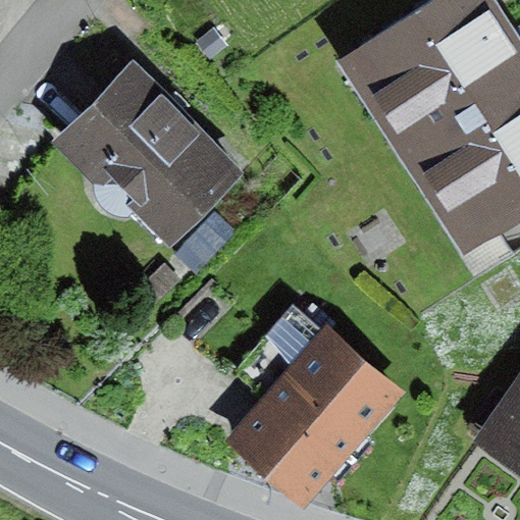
[(519,218),(519,40),(494,0),(431,0),(338,61),(463,255),(519,218)]
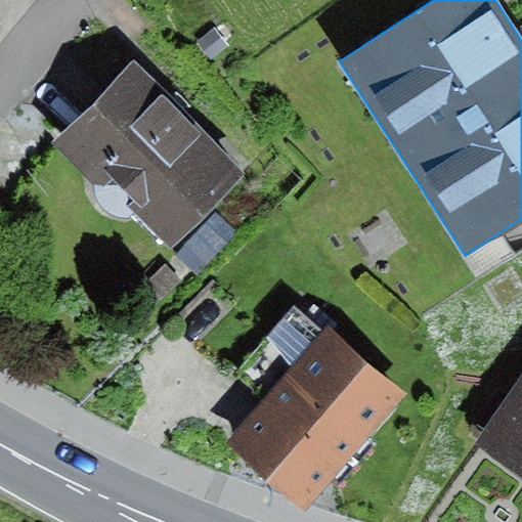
[(246,173),(132,66),(58,142),(173,250),(246,173)]
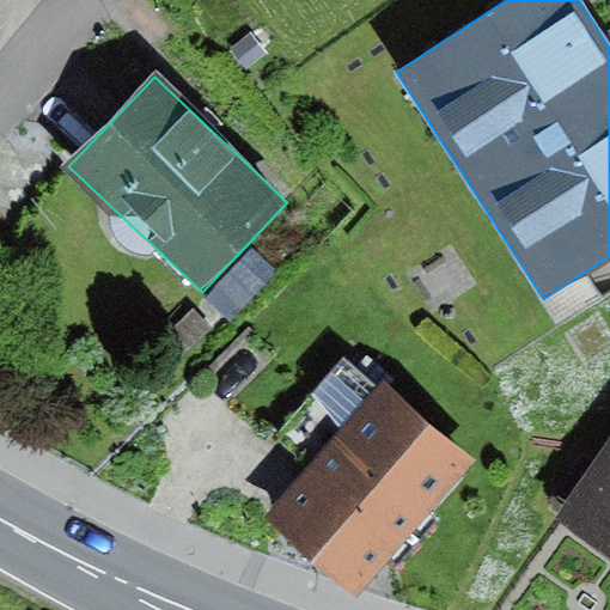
[(250,248),(205,298),(230,321),(275,270),(250,248)]
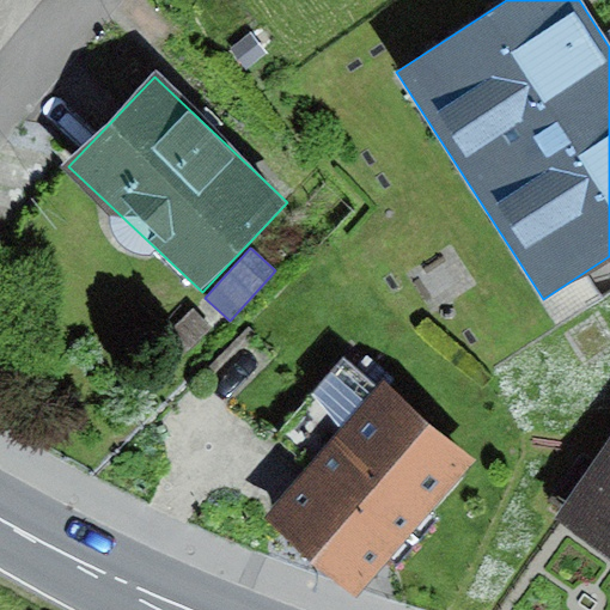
[(209,325),(191,306),(163,333),(182,353),(209,325)]
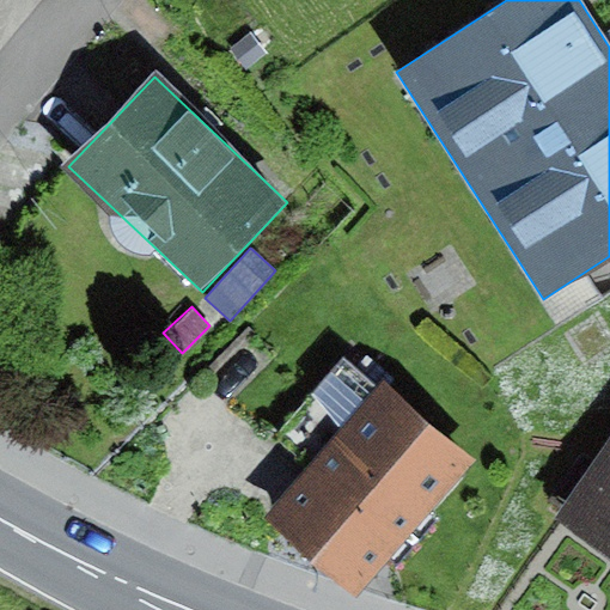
[(383,379),(264,518),(358,597),(476,457),(383,379)]
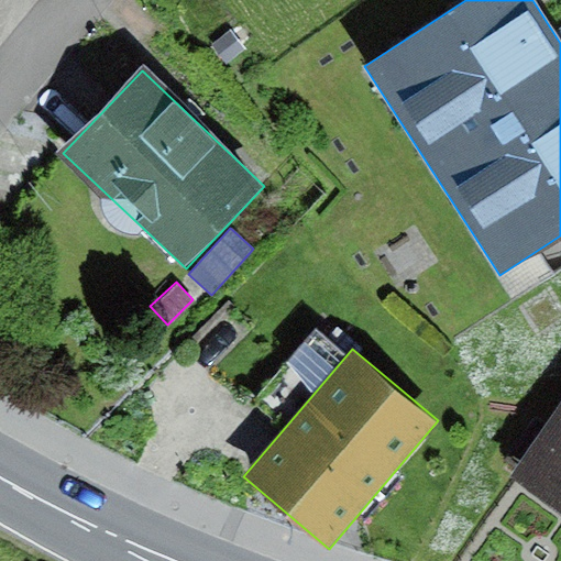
[(560,400),(508,477),(560,513),(560,400)]
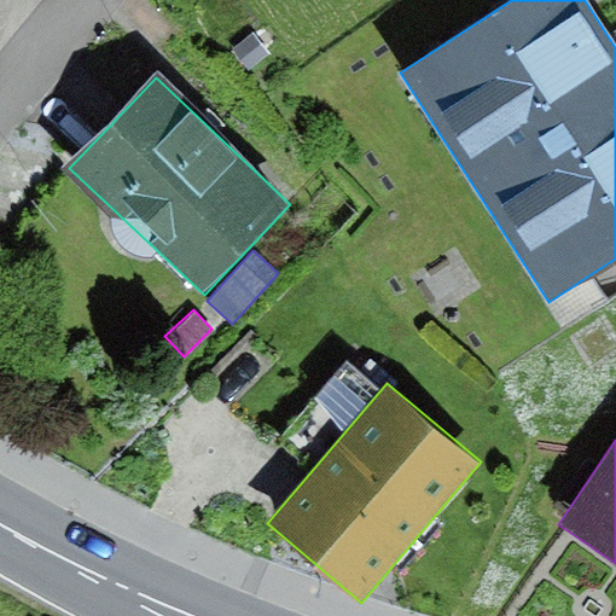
All buildings are outlined.
